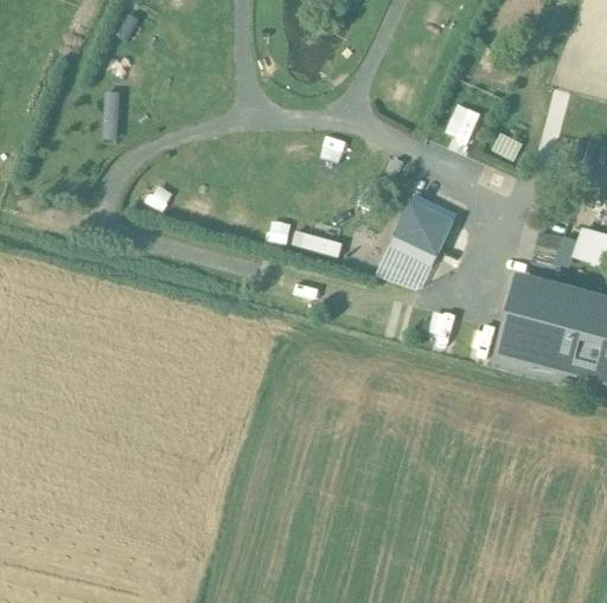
[(155,0),(154,5),(178,12),(181,0),(155,0)]
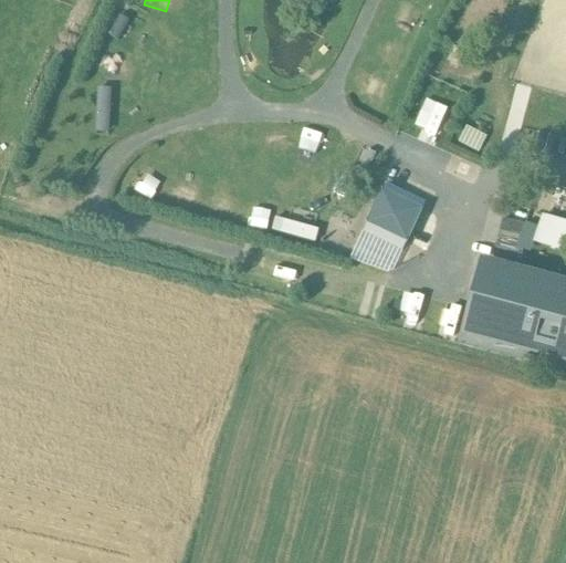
[(95,84),(95,131),(109,131),(109,84),(95,84)]
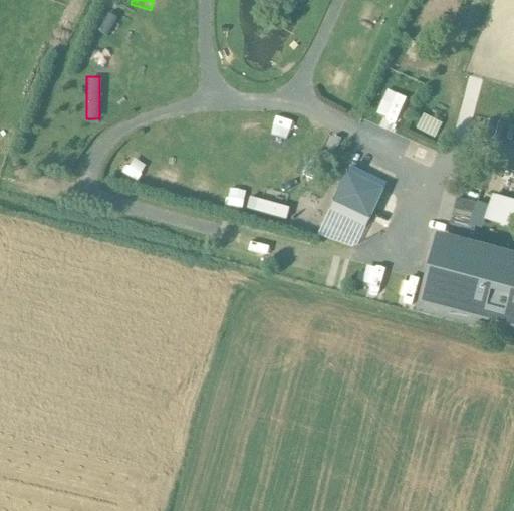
[(354,151),(348,163),(359,169),(365,157),(354,151)]
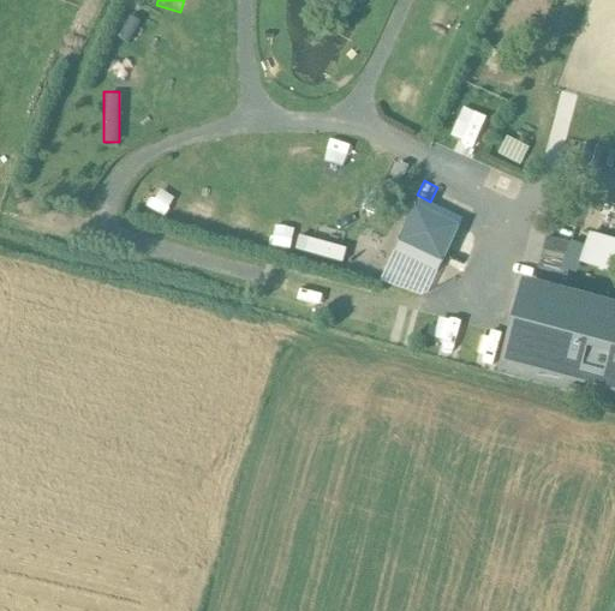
[(396,238),(442,261),(459,227),(415,204),(396,238)]
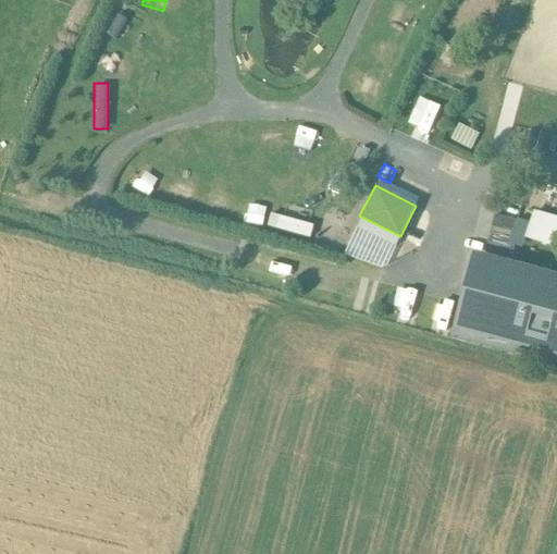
[(556,217),(535,209),(525,235),(553,246),(556,234),(556,217)]
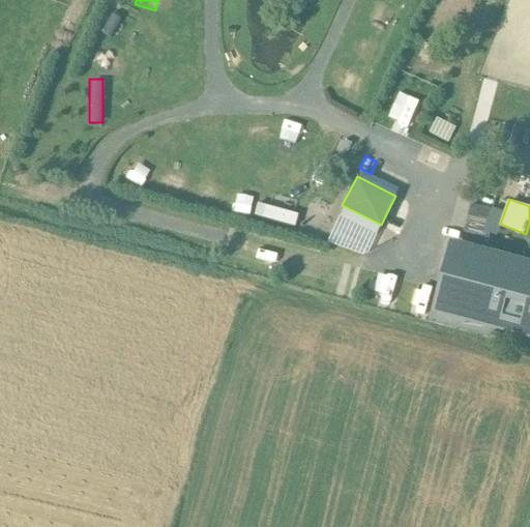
[(457,234),(475,238),(480,240),(483,229),(460,223),(457,234)]
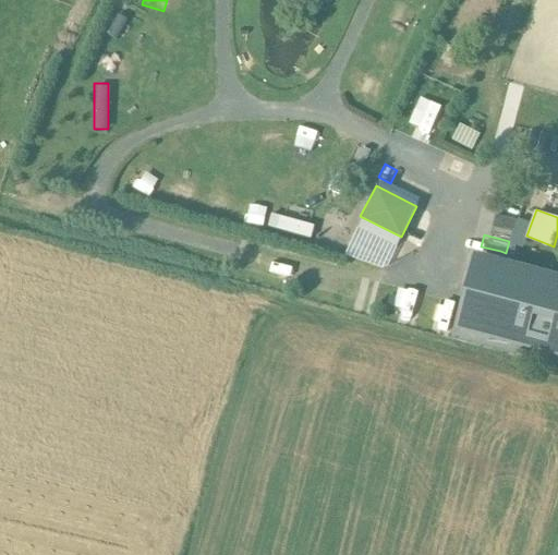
[(477,256),(460,325),(547,348),(557,350),(557,277),(498,262),(477,256)]
